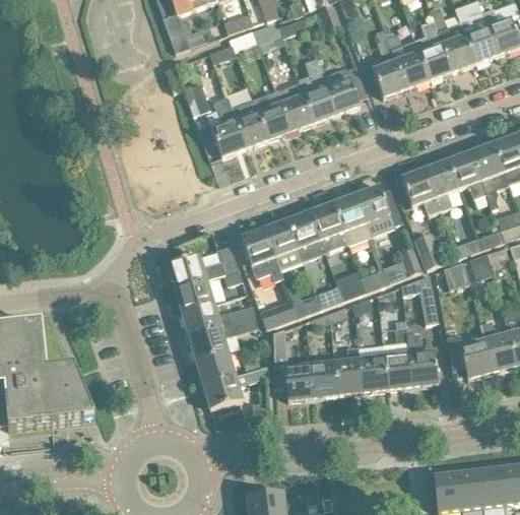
[(217,1),(217,0),(172,0),(176,14),(177,15),(179,14),(217,1)]
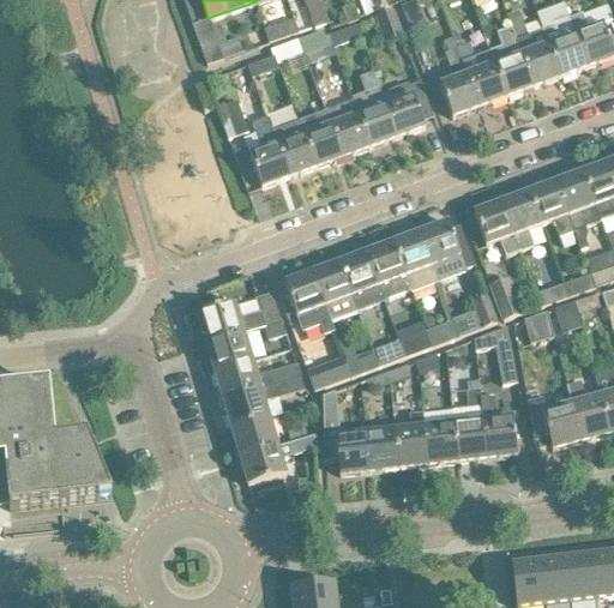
[(359,16),(354,0),(342,5),(347,20),(359,16)]
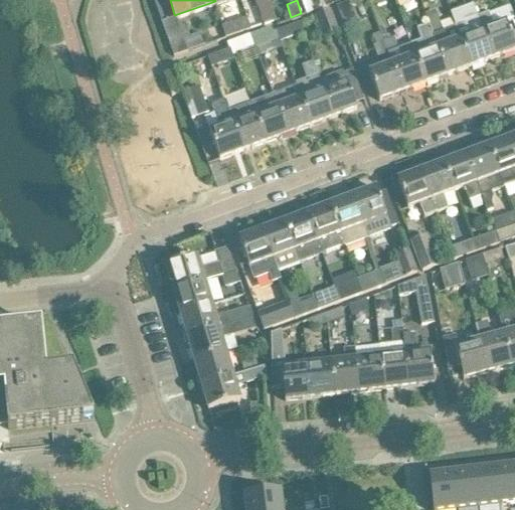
[(325,3),(324,0),(303,0),(306,10),(325,3)]
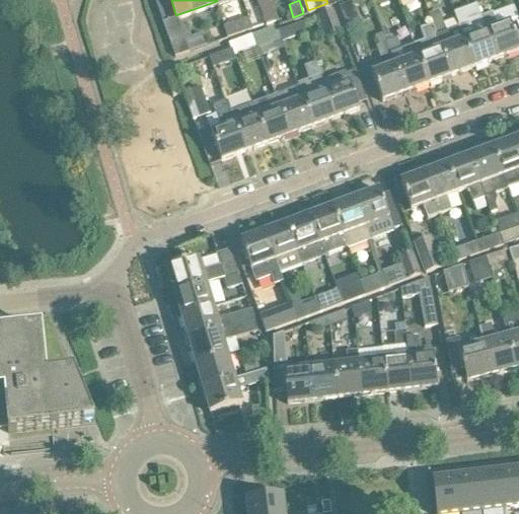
[(342,0),(339,1),(347,25),(361,20),(354,1),(357,0),(342,0)]
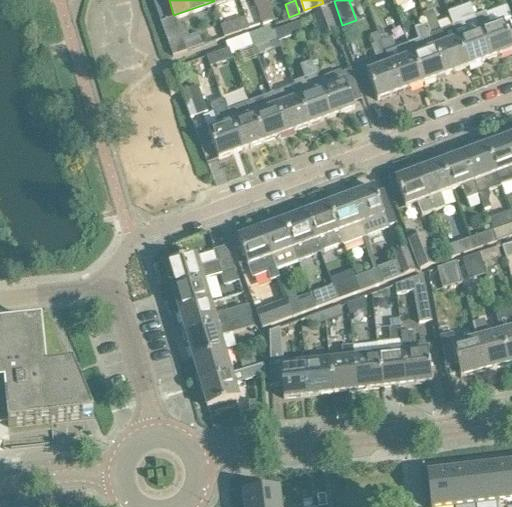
[(273,16),(269,4),(259,7),(263,20),(273,16)]
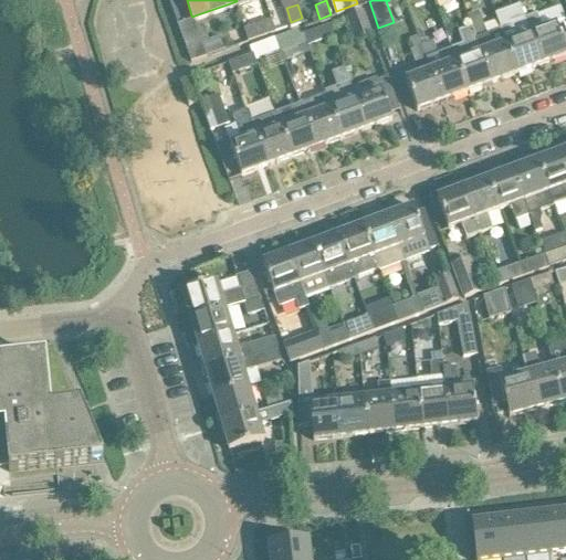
[(471,22),(492,78),(517,70),(501,24),(486,30),(480,10),(478,6),(467,9),(469,14),(468,14),(471,22)]
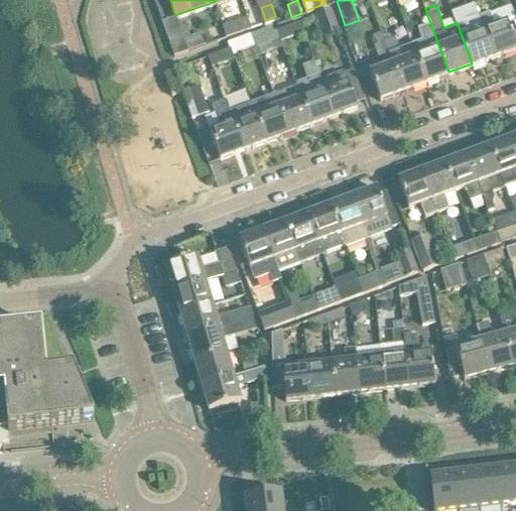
[(314,11),(324,34),(339,28),(331,6),(314,11)]
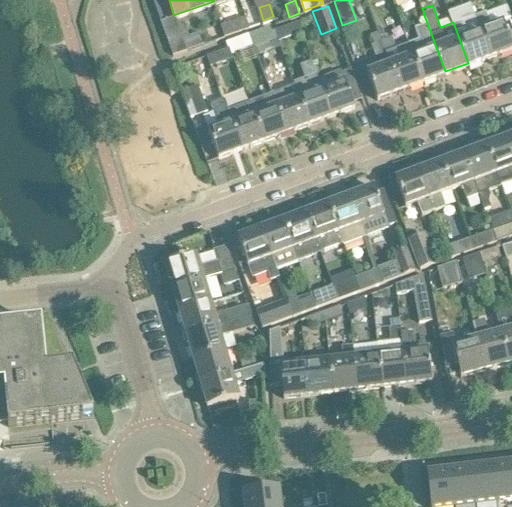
[(490,55),(511,46),(511,42),(503,18),(491,23),(485,8),(475,13),(490,55)]
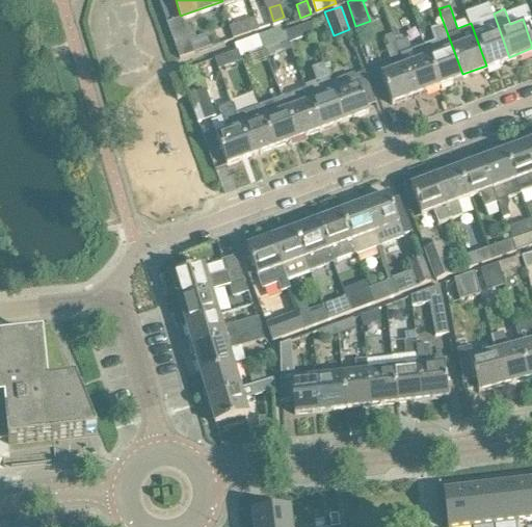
[(259,26),(255,14),(229,22),(233,34),(259,26)]
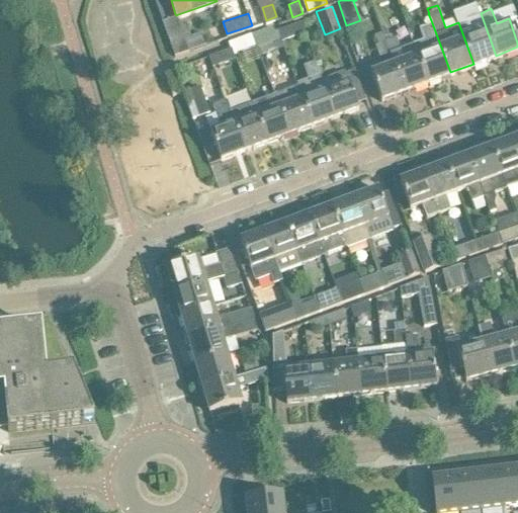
[(457,21),(458,22),(473,64),(496,56),(481,13),(457,21)]
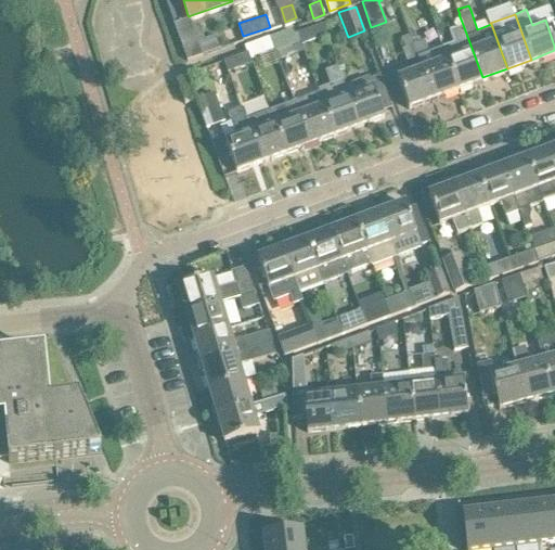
[(300,38),(301,40),(326,32),(322,21),(297,29),(300,38)]
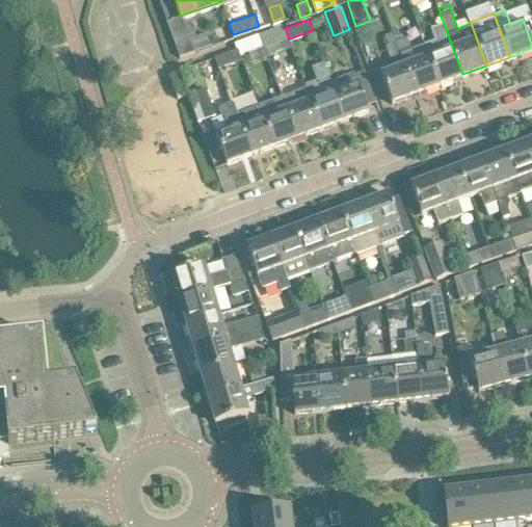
[(434,36),(424,41),(440,83),(462,74),(443,21),(430,26),(434,36)]
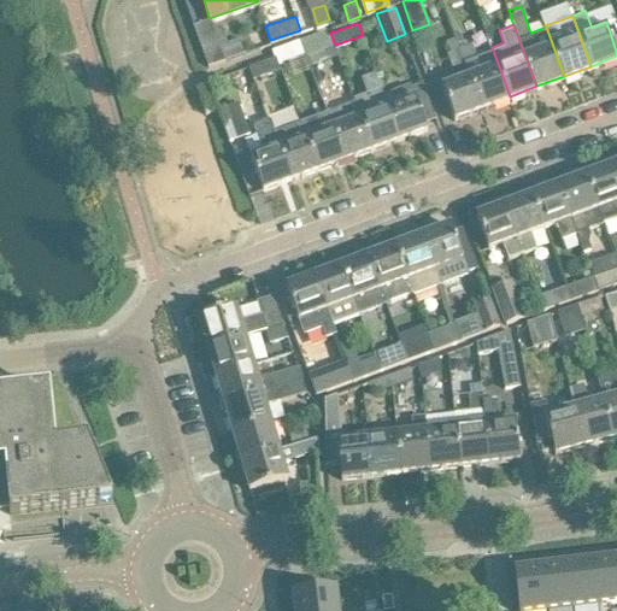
[(330,33),(329,30),(325,31),(324,28),(300,36),(305,50),(306,52),(334,42),(330,33)]
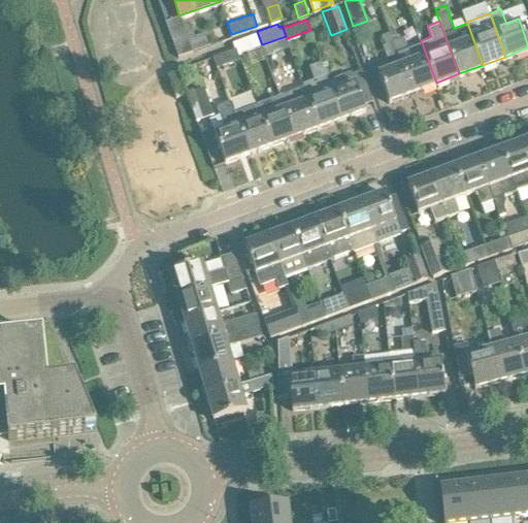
[(397,50),(390,29),(382,31),(385,40),(382,41),(387,54),(397,50)]
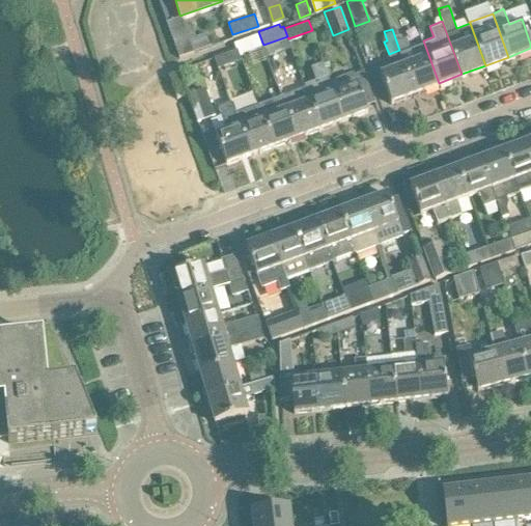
[(258,31),(235,39),(238,46),(240,51),(262,43),(258,31)]
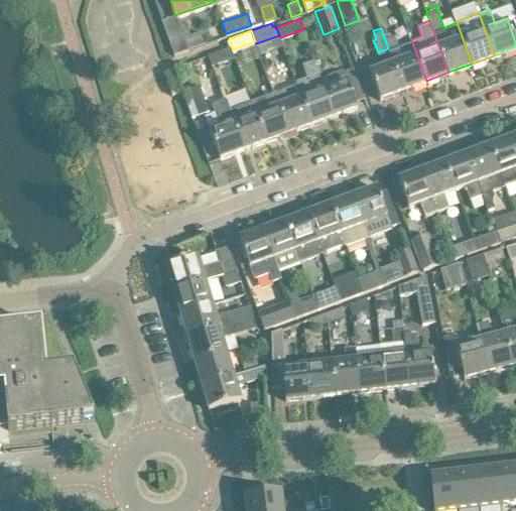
[(182,31),(168,36),(174,53),(188,48),(188,47),(182,31)]
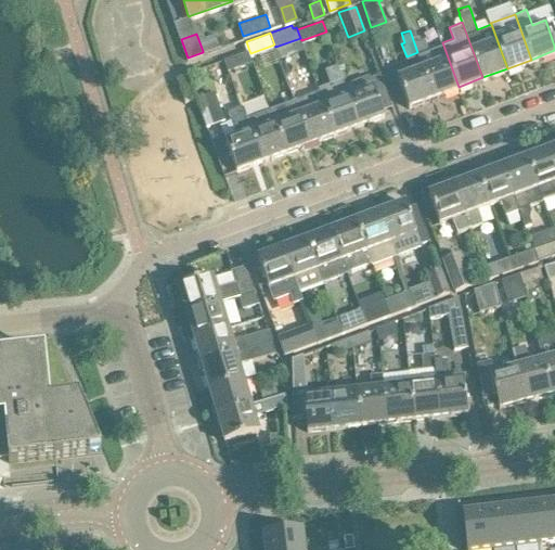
[(425,36),(413,40),(417,52),(423,65),(434,96),(459,87),(442,42),(429,48),(425,36)]
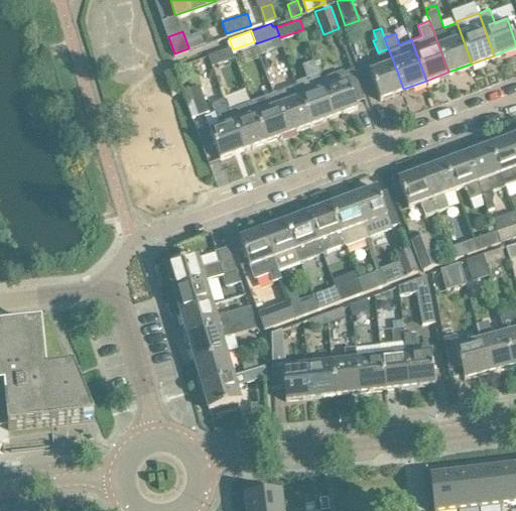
[(231,44),(207,53),(211,64),(235,54),(233,49),(231,44)]
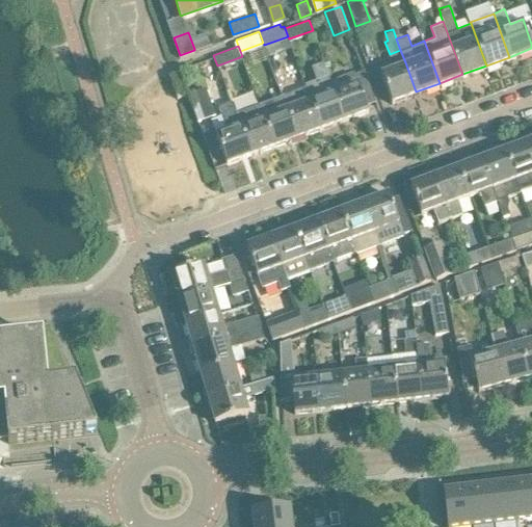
[(416,91),(405,62),(381,72),(392,101),(416,91)]
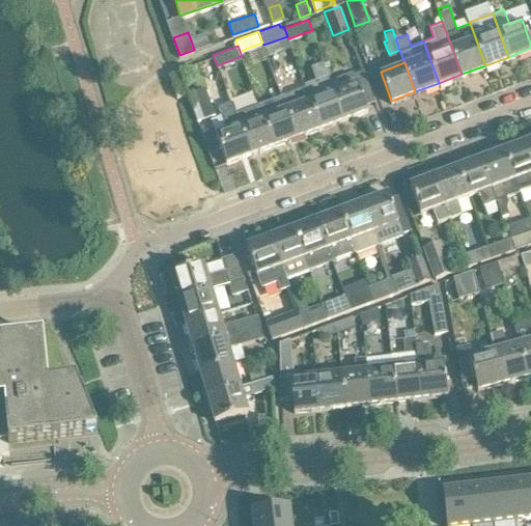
[(178,68),(168,72),(177,95),(187,91),(188,91),(178,68)]
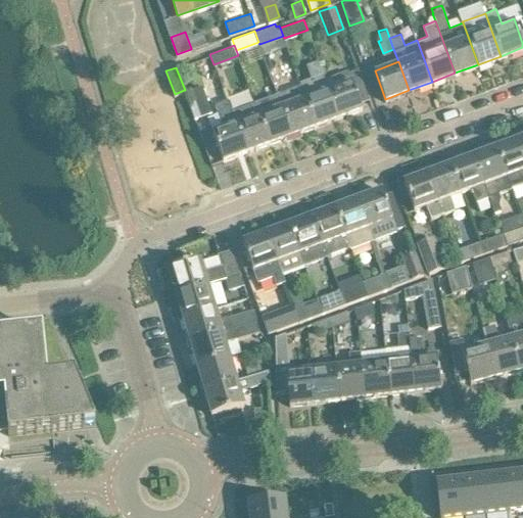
[(323,71),(322,72),(338,115),(362,107),(347,67),(325,76),(323,71)]
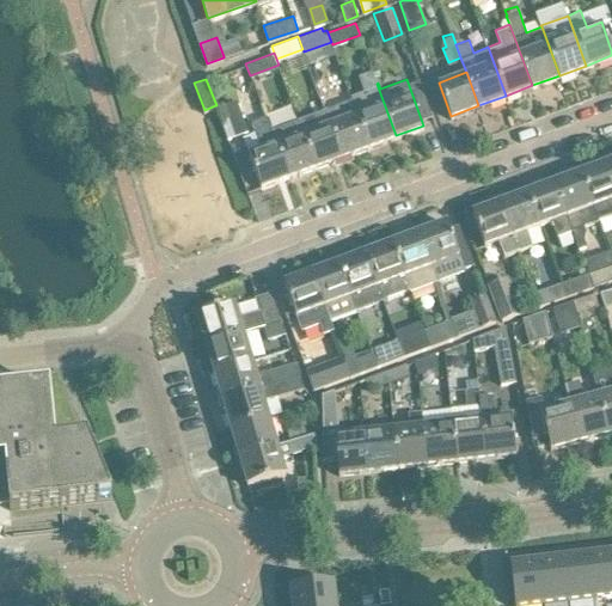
[(396,135),(377,84),(350,93),(352,97),(369,146),(396,135)]
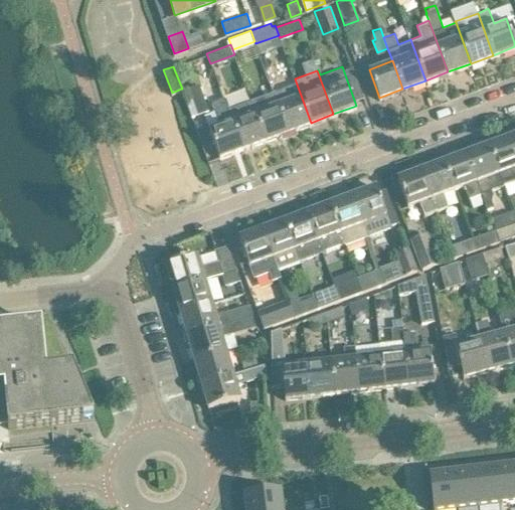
[(296,81),(273,91),(288,131),(311,123),(296,81)]
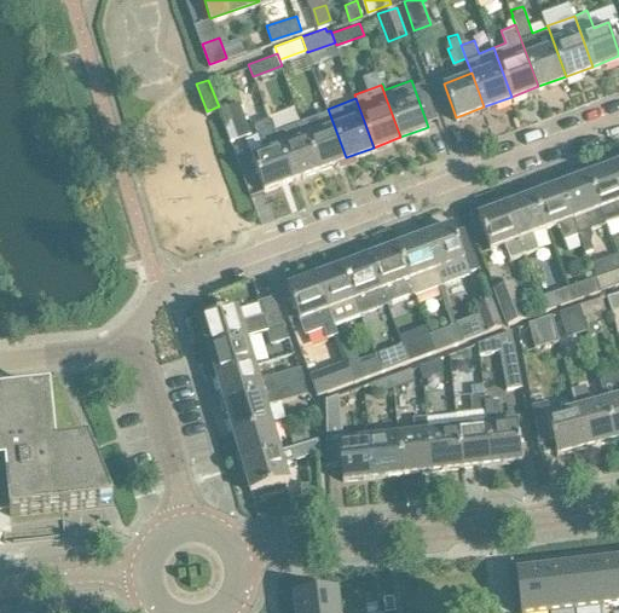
[(219,107),(218,107),(230,139),(252,131),(239,99),(232,100),(219,107)]
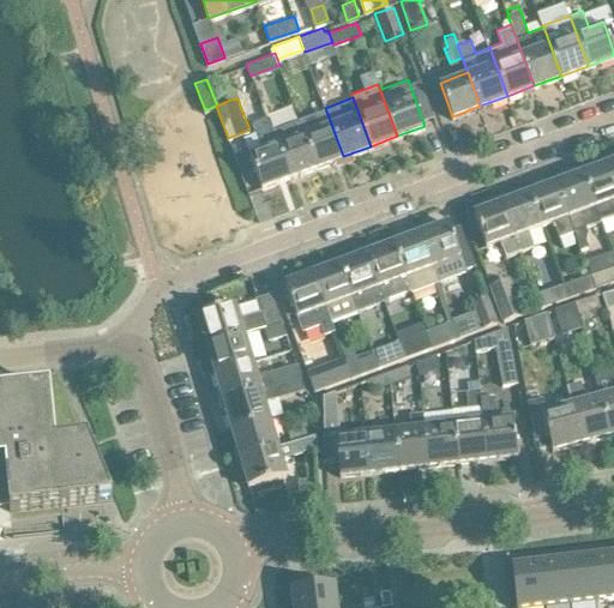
[(343,156),(325,108),(299,118),(317,166),(343,156)]
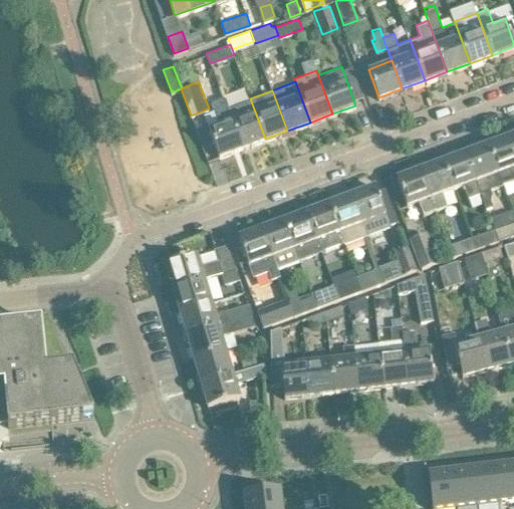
[(212,100),(221,123),(209,128),(219,156),(242,148),(223,96),(212,100)]
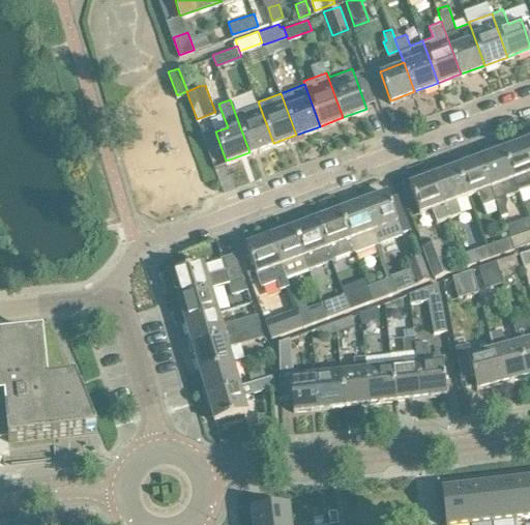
[(249,152),(273,143),(258,101),(235,110),(230,99),(249,152)]
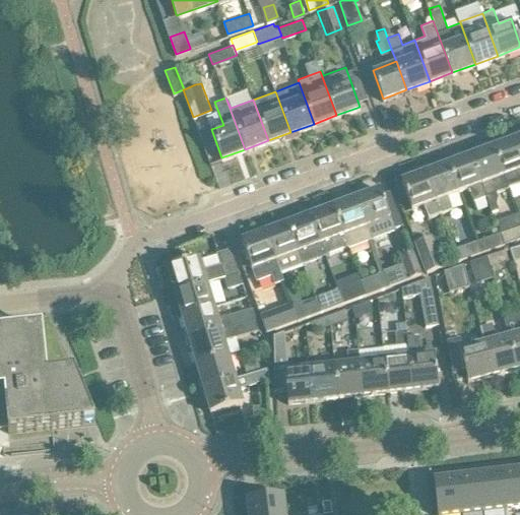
[(509,185),(509,184),(519,180),(519,145),(516,135),(494,144),(509,185)]
